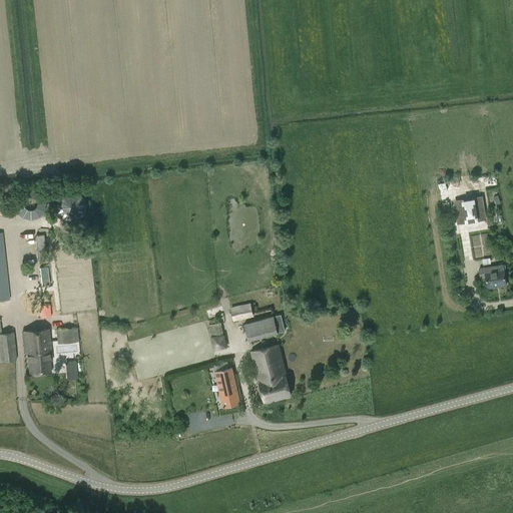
[(85,190),(62,191),(63,218),(86,217),(85,190)]
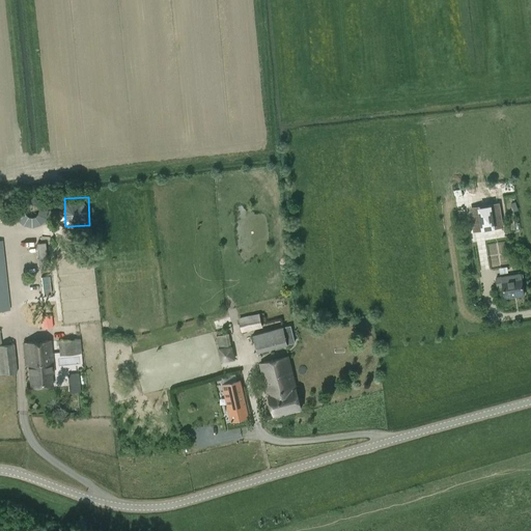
[(494,227),(490,206),(471,210),(474,230),(494,227)]
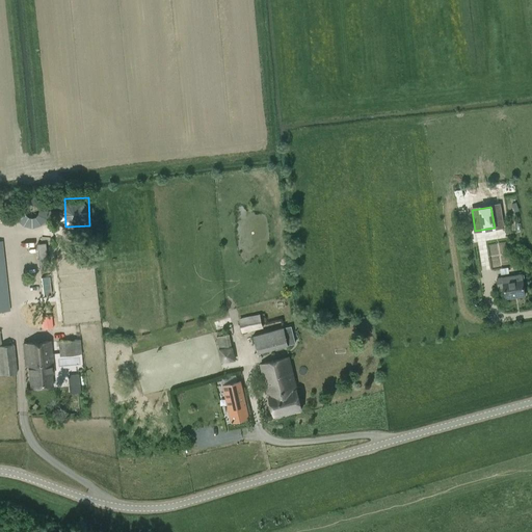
[(24,209),(17,215),(31,231),(44,219),(38,213),(32,218),(24,209)]
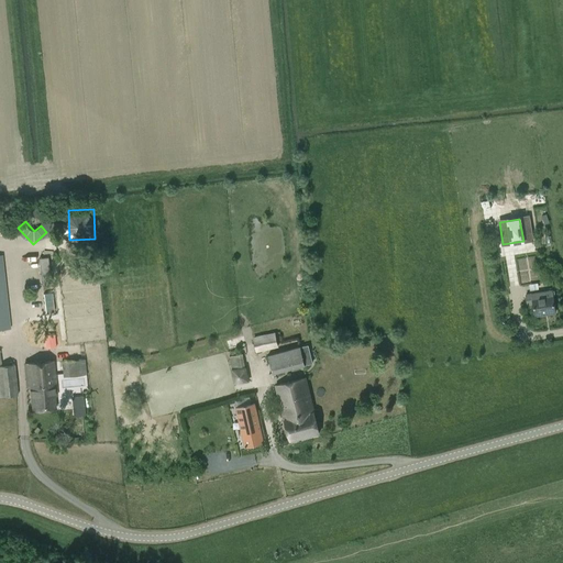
[(504,247),(505,258),(515,257),(514,253),(536,251),(534,241),(511,243),(511,246),(504,247)]
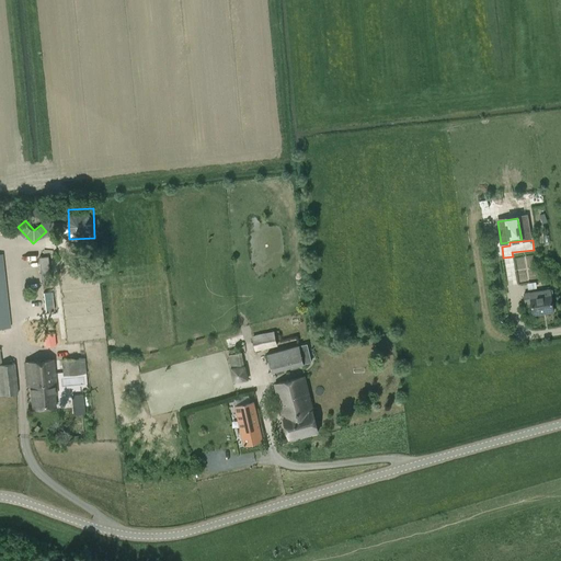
[(0,327),(10,327),(2,254),(0,253),(0,327)]
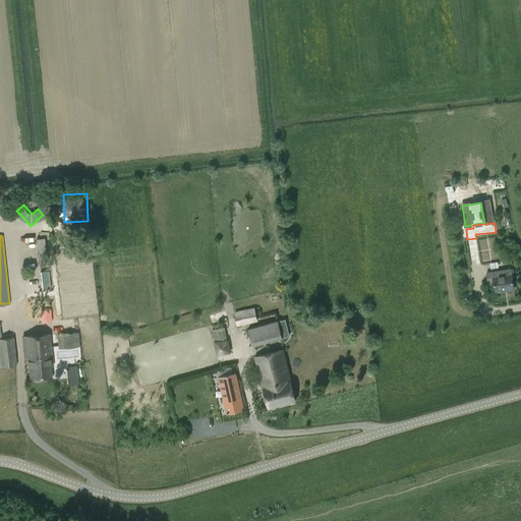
[(45,237),(37,238),(41,264),(50,262),(45,237)]
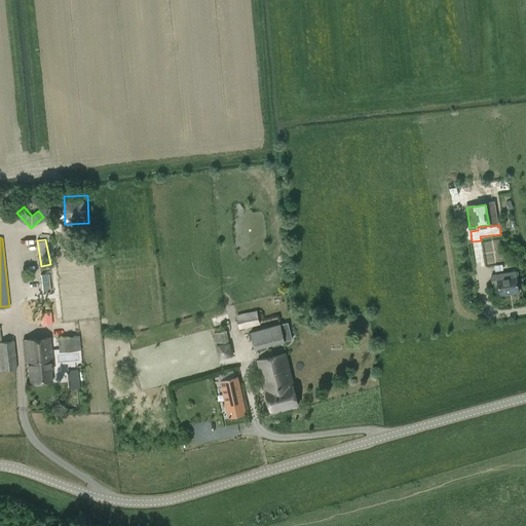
[(517,271),(490,275),(492,286),(498,285),(499,297),(520,294),(517,271)]
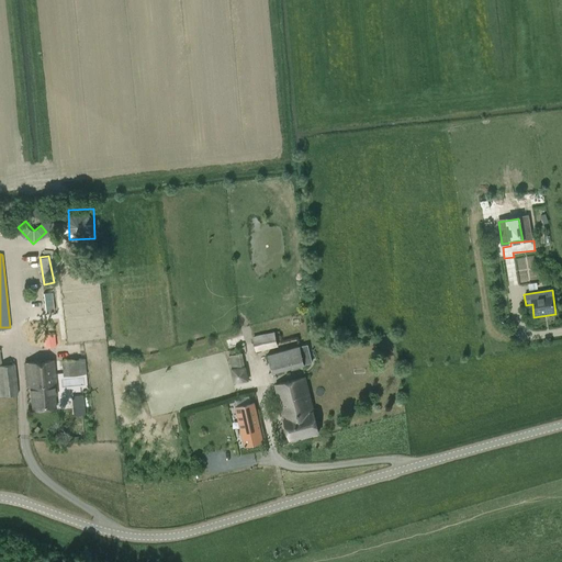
[(45,313),(60,313),(59,300),(44,300),(45,313)]
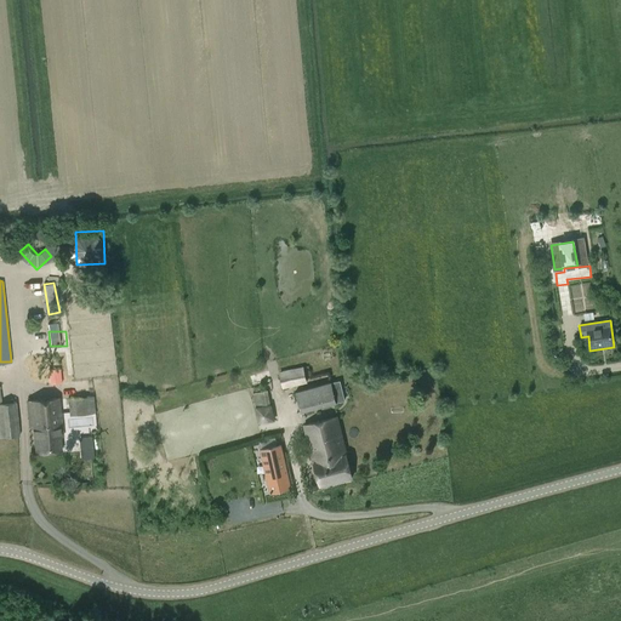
[(284,387),(307,381),(303,368),(280,372),(284,387)]
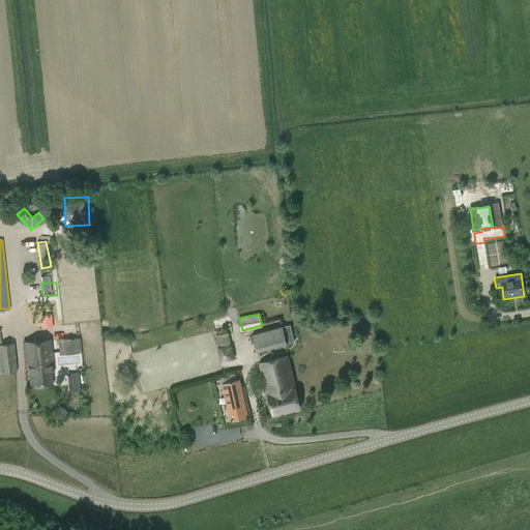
[(287,344),(283,327),(253,334),(257,351),(287,344)]
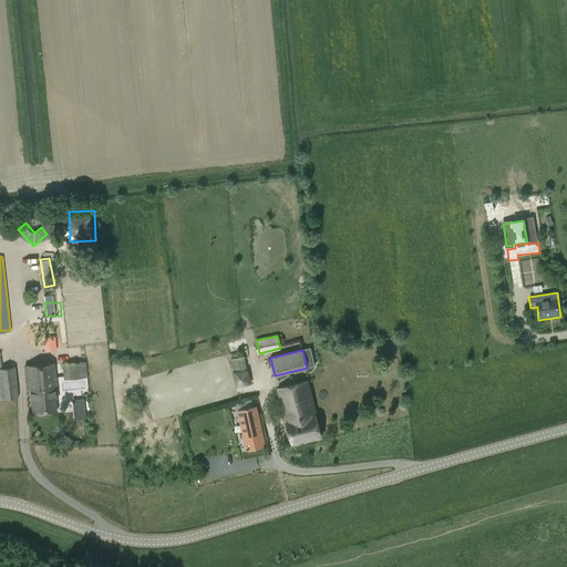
[(235,385),(250,384),(247,356),(233,358),(235,385)]
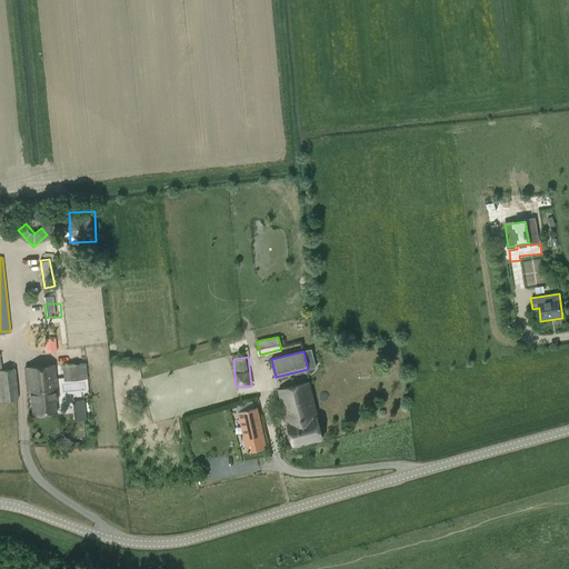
[(0,400),(18,399),(13,368),(1,369),(0,361),(0,400)]
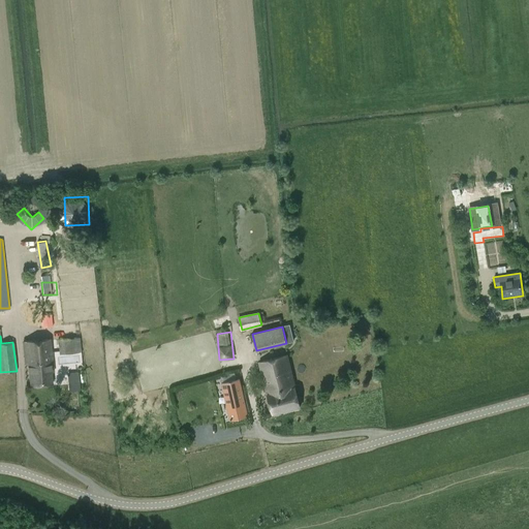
[(61,364),(82,362),(80,337),(59,339),(61,364)]
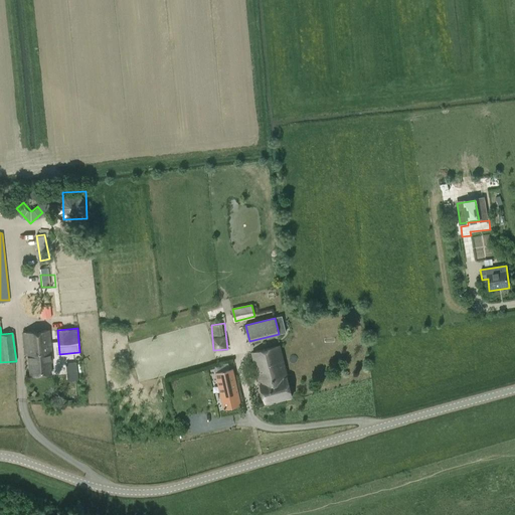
[(50,362),(52,362),(49,330),(23,332),(25,354),(28,354),(30,376),(51,374),(50,362)]
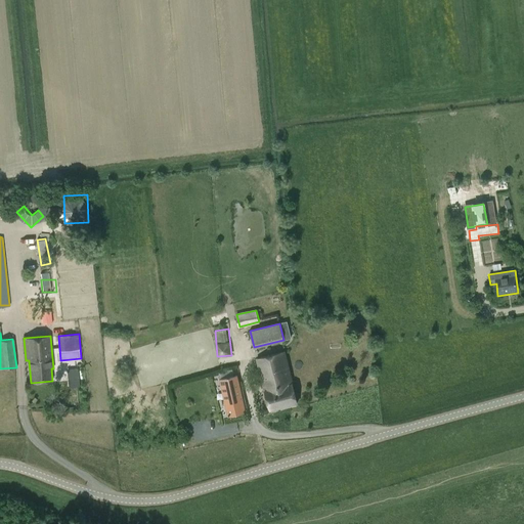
[(270,409),(297,402),(284,351),(257,358),(270,409)]
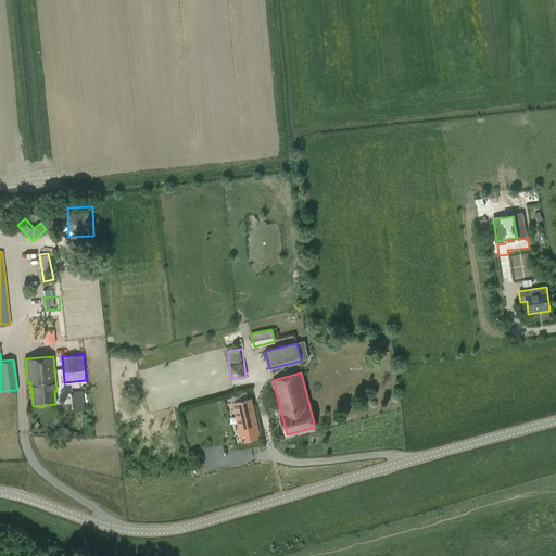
[(81,392),(73,393),(74,402),(83,401),(81,392)]
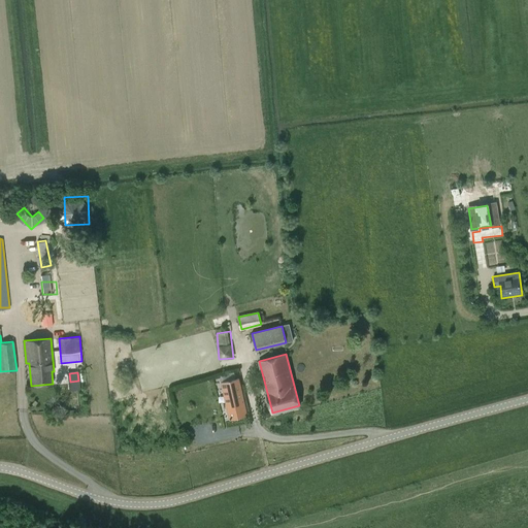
[(239,378),(235,380),(222,383),(230,419),(246,416),(239,378)]
